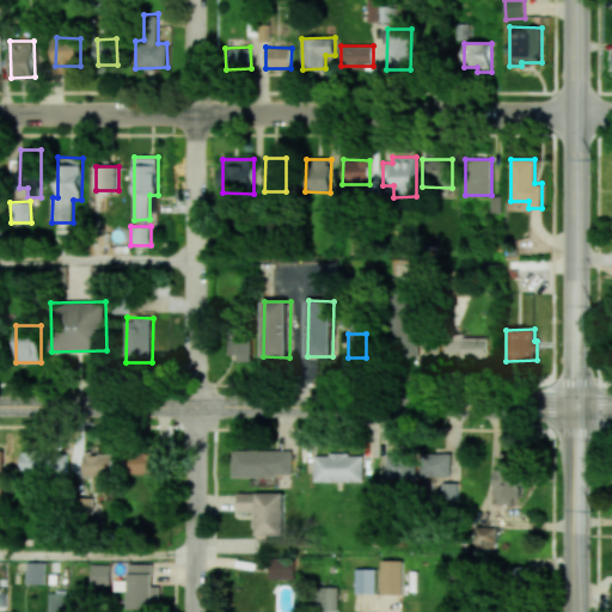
[(251,359),(251,335),(227,335),(228,359),(251,359)]
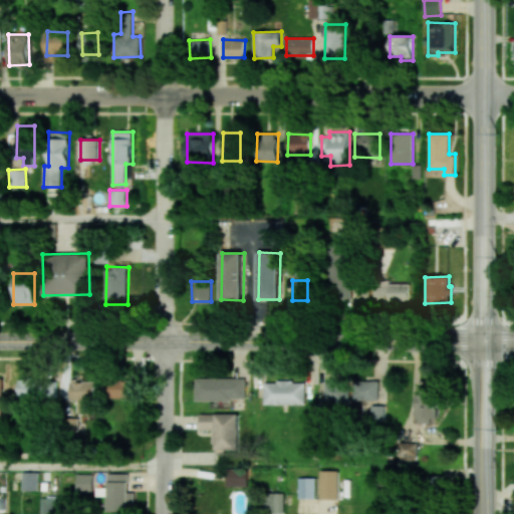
[(410,281),(371,283),(372,296),(389,296),(389,302),(411,301),(410,281)]
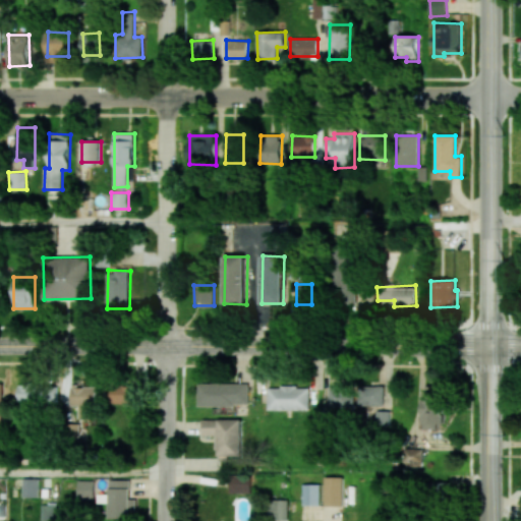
[(249,404),(248,382),(197,384),(197,406),(249,404)]
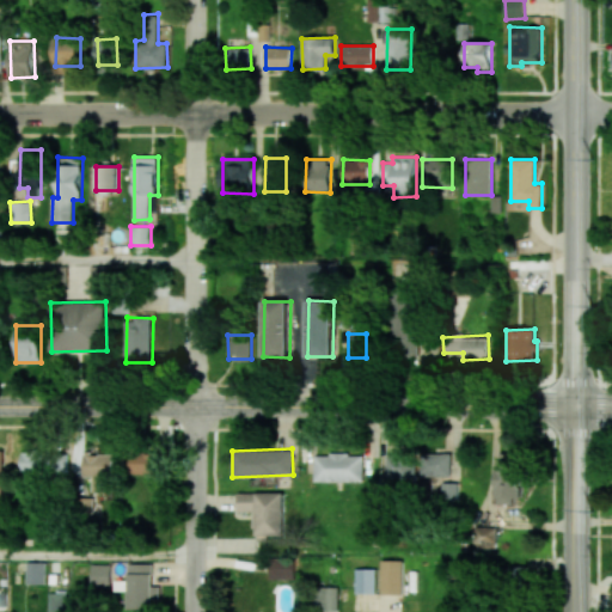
[(22,452),(23,473),(49,472),(49,469),(62,469),(61,452),(22,452)]
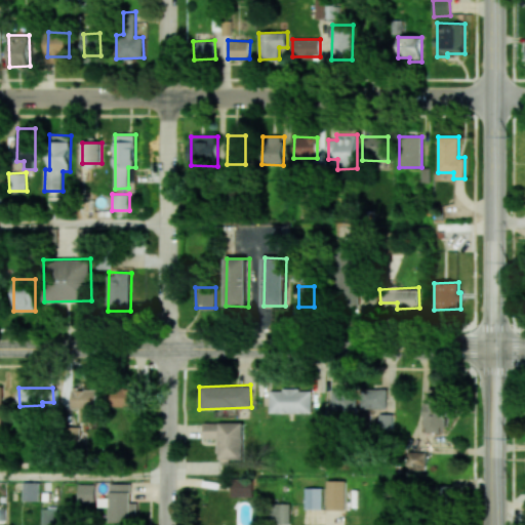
[(95,388),(72,388),(71,408),(79,408),(79,421),(95,421),(95,388)]
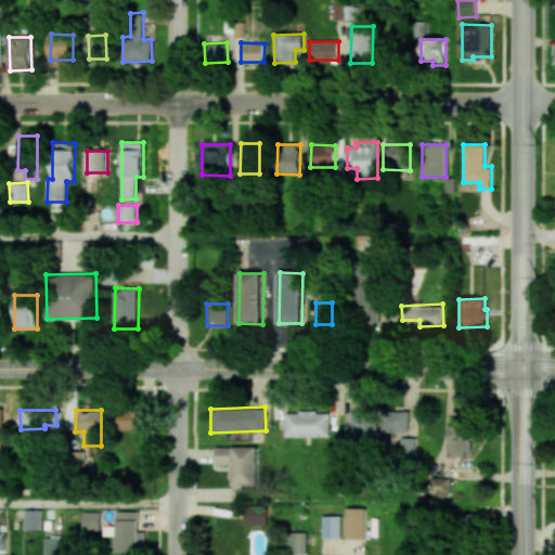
[(119,430),(142,430),(142,410),(119,411),(119,430)]
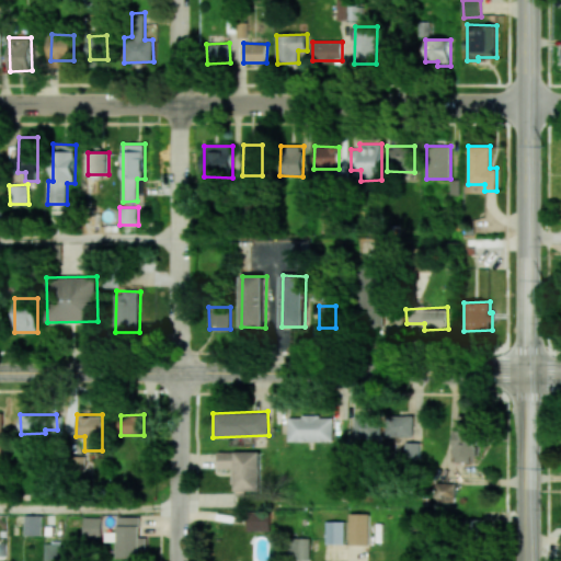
[(479,460),(480,415),(457,415),(456,459),(479,460)]
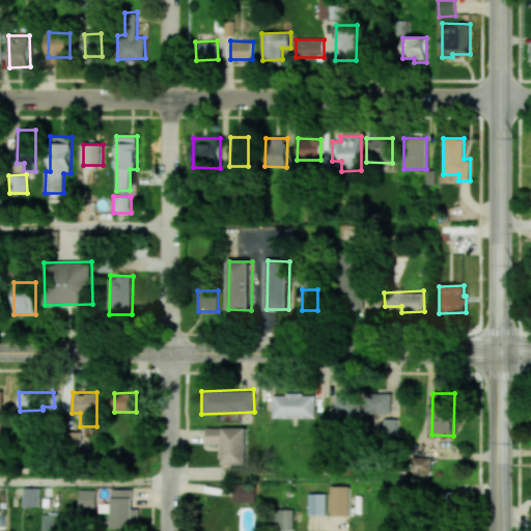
[(315,394),(273,394),(273,417),(314,418),(315,394)]
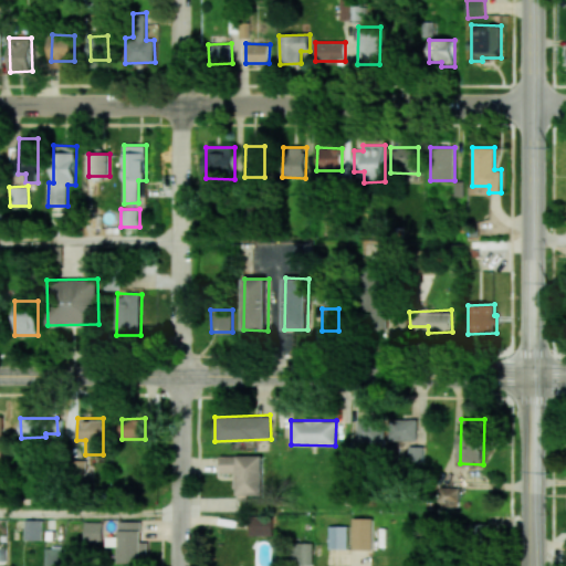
[(358,443),(381,443),(381,420),(357,420),(358,443)]
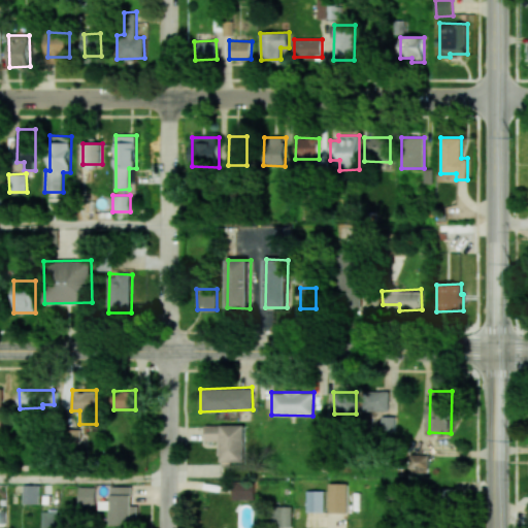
[(388,410),(389,393),(376,393),(375,410),(388,410)]
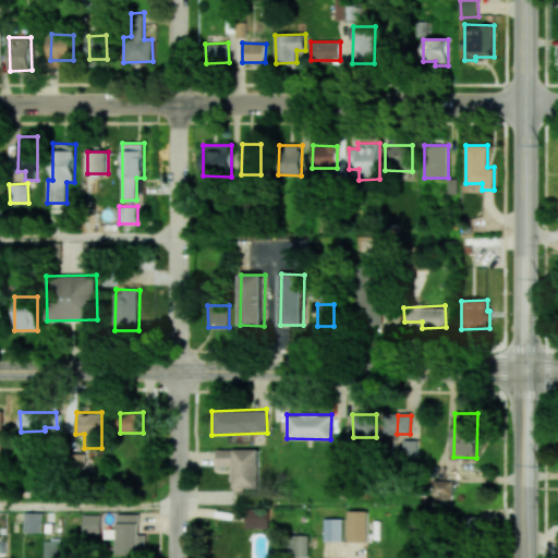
[(417,455),(417,440),(403,440),(403,456),(417,455)]
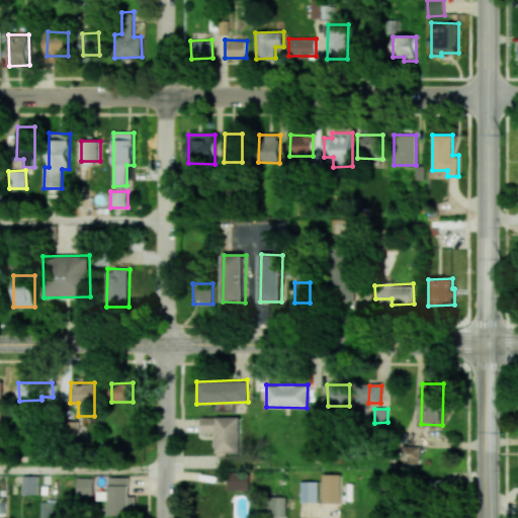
[(201,433),(217,433),(217,456),(241,456),(240,417),(200,417),(201,433)]
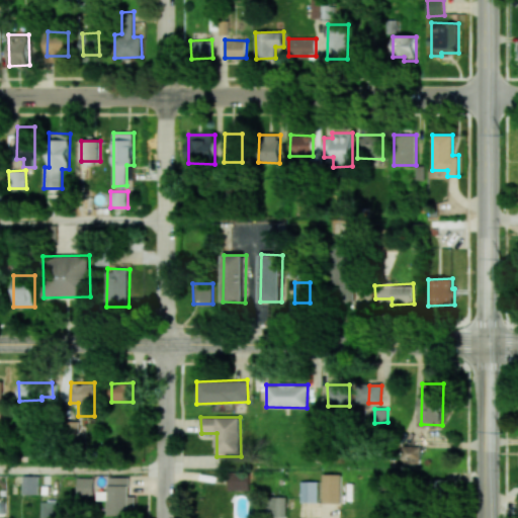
[(420,446),(403,446),(402,463),(419,464),(420,446)]
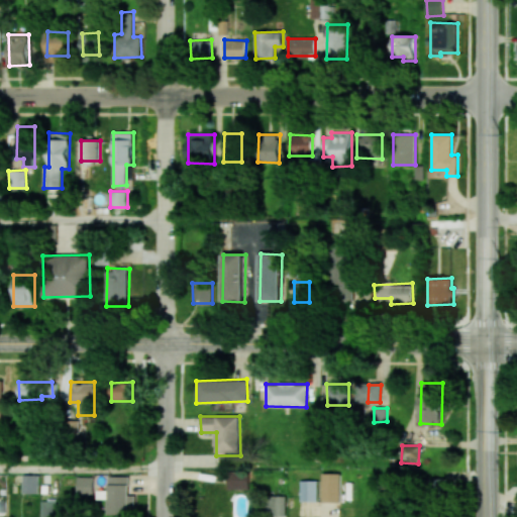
[(248,490),(249,472),(227,471),(227,489),(248,490)]
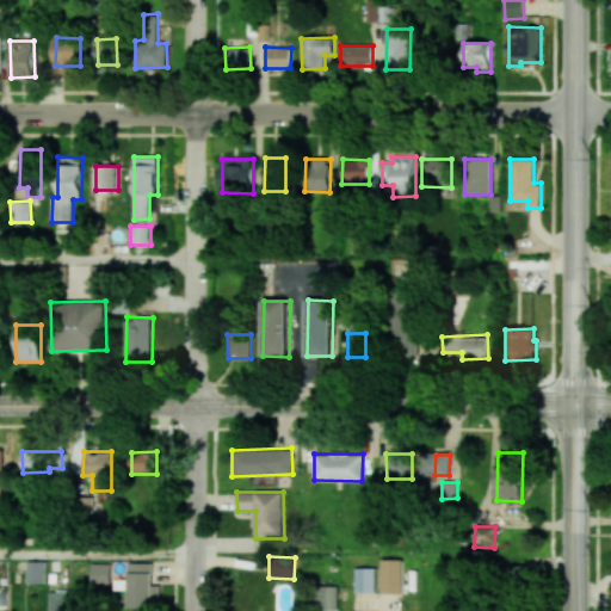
[(402,560),(381,560),(381,593),(401,593),(402,560)]
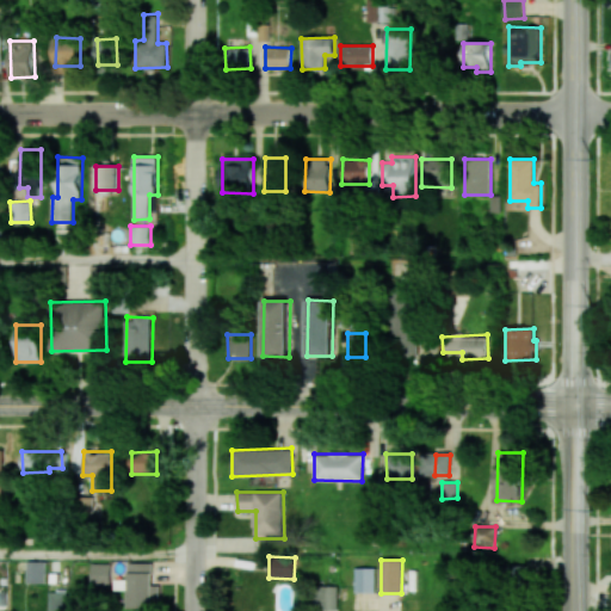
[(47,584),(47,562),(28,561),(28,582),(47,584)]
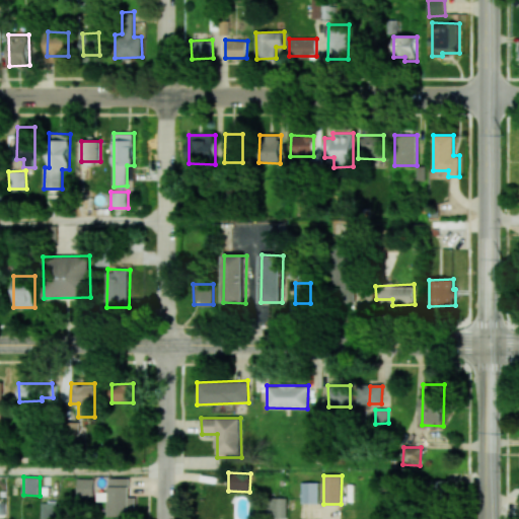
[(129,478),(108,477),(107,516),(129,516),(129,508),(135,508),(135,497),(129,497),(129,478)]
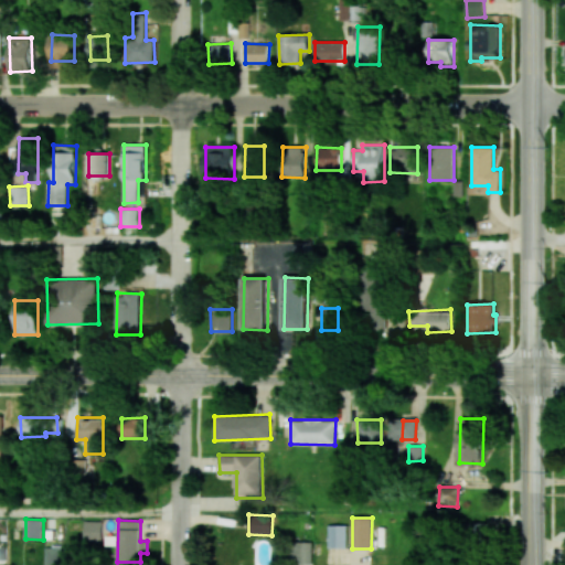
[(102,542),(102,521),(84,521),(84,542),(102,542)]
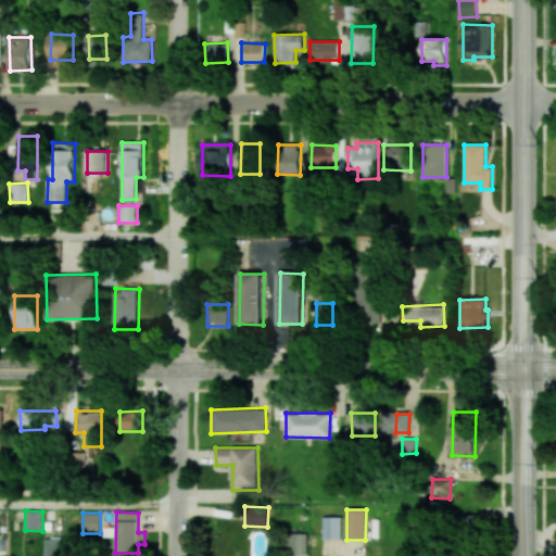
[(480,515),(462,516),(463,529),(480,528),(480,515)]
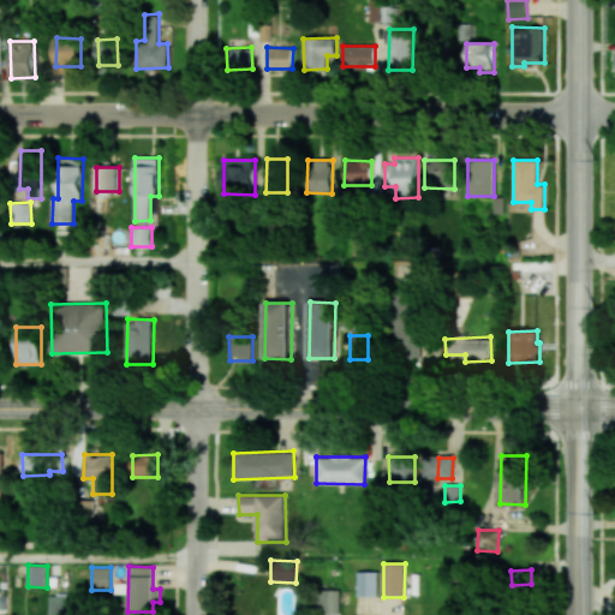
[(357,596),(377,597),(377,572),(358,572),(357,596)]
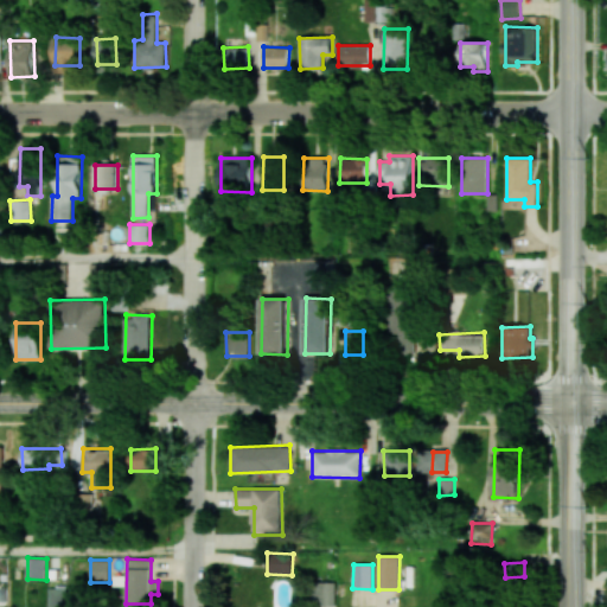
[(321,606),(337,606),(337,582),(312,582),(311,601),(321,601),(321,606)]
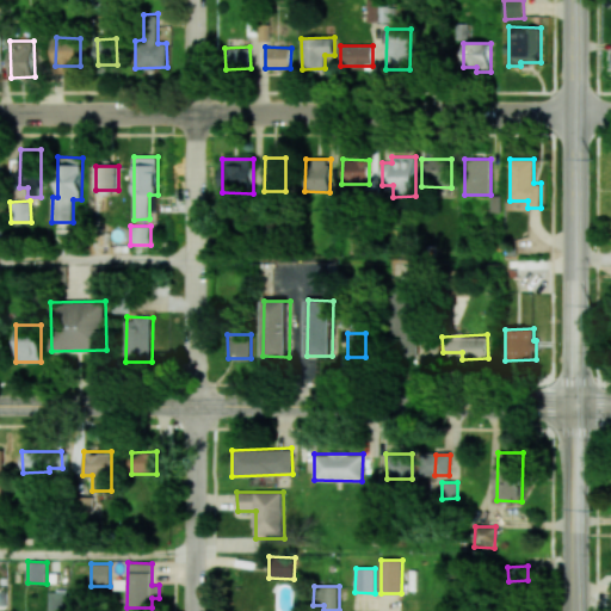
[(49,591),(49,610),(68,610),(68,590),(49,591)]
